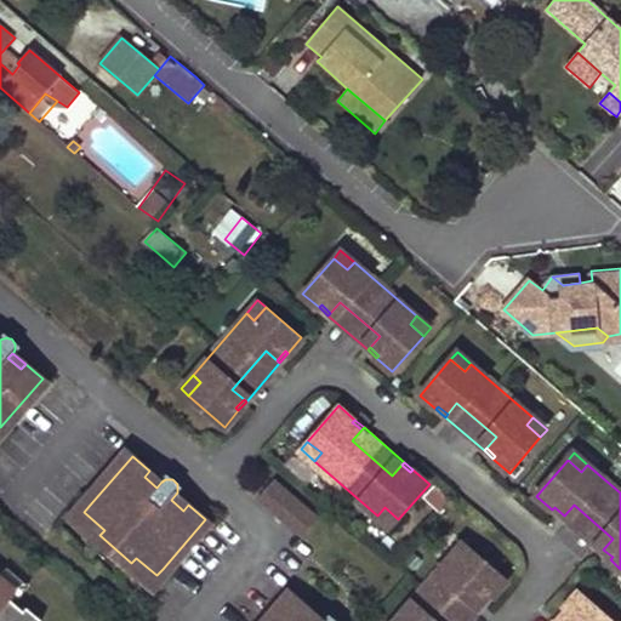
[(157,488),(161,482),(149,471),(144,477),(157,488)]
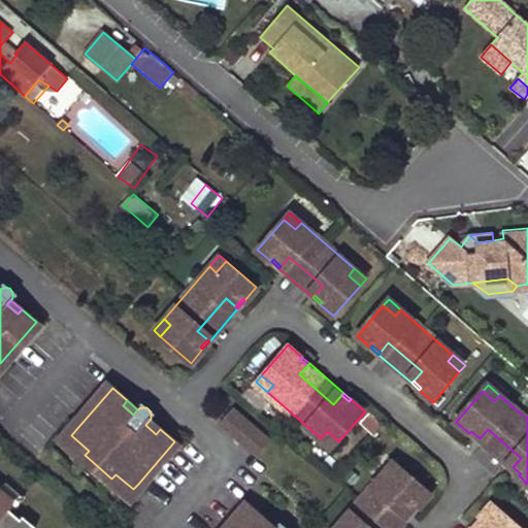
[(259,450),(229,425),(239,414),(232,407),(218,424),(254,456),(259,450)]
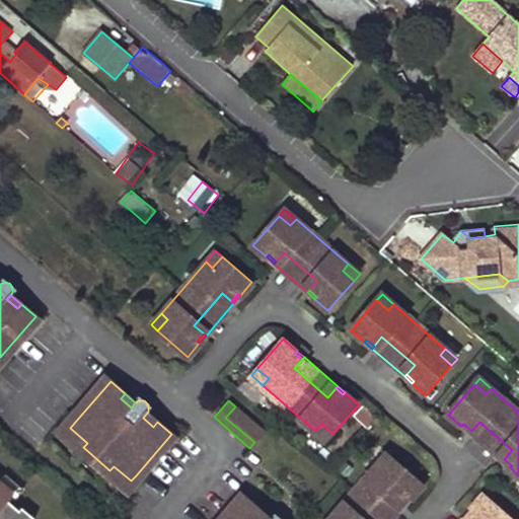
[(264,431),(235,406),(225,418),(254,442),(264,431)]
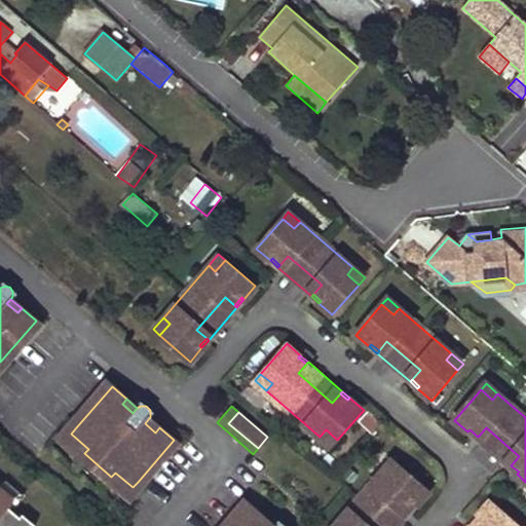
[(155,433),(159,427),(149,418),(145,423),(155,433)]
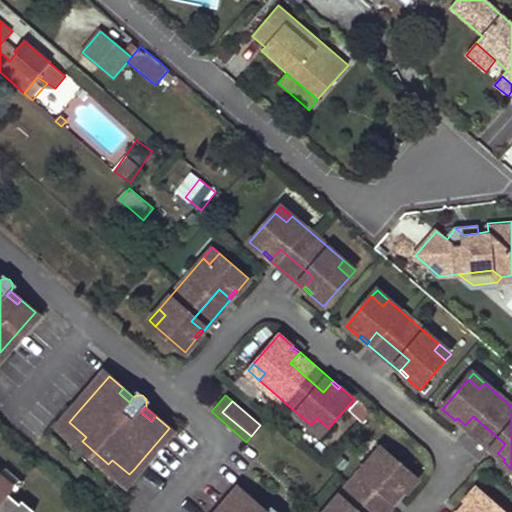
[(55,428),(60,432),(69,422),(74,416),(69,412),(55,428)]
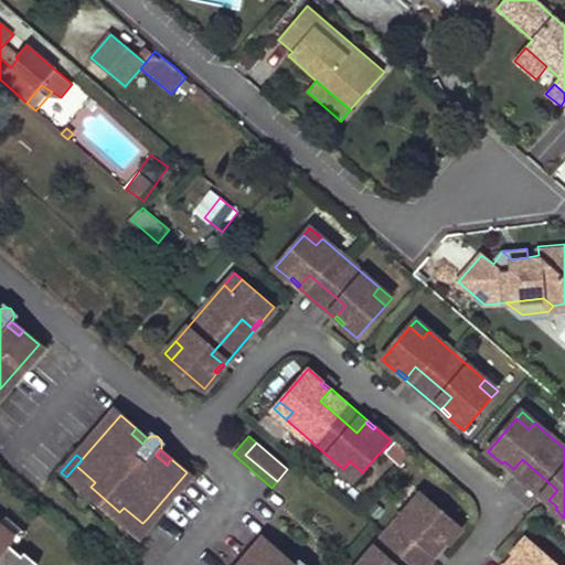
[(511,471),(546,502),(548,500),(557,490),(522,459),(513,469),(511,471)]
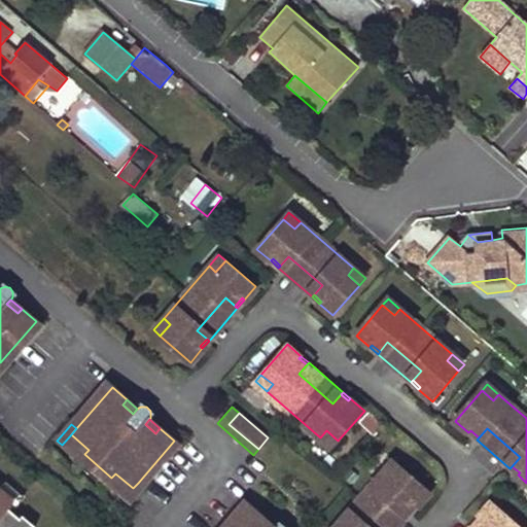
[(320,437),(332,448),(338,441),(326,430),(320,437)]
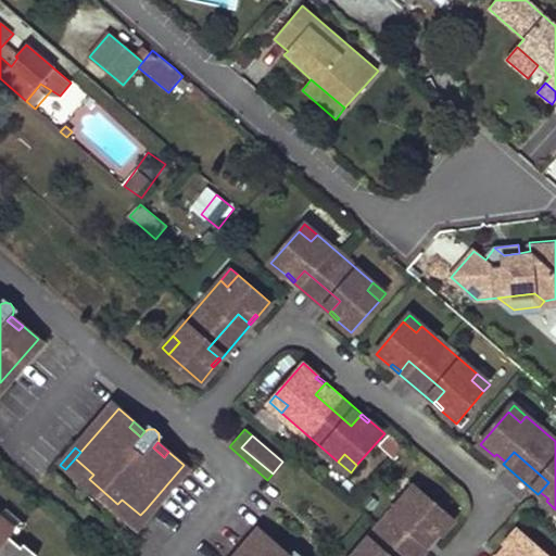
[(494,456),(503,464),(505,462),(496,454),(494,456)]
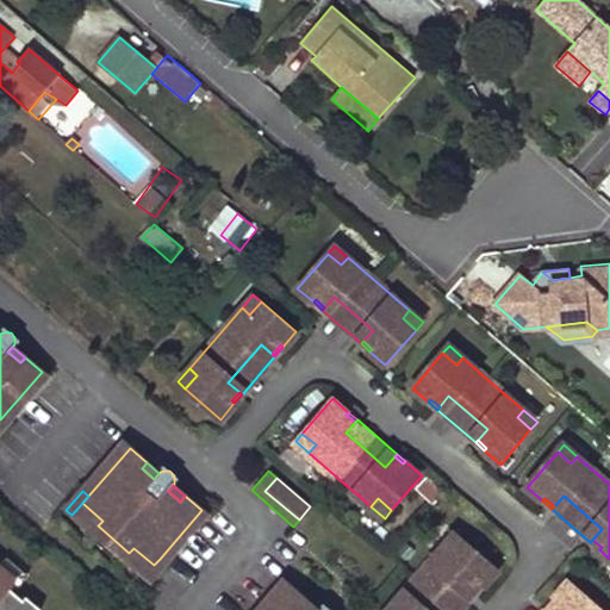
[(103,521),(82,503),(72,515),(92,533),(98,526),(103,521)]
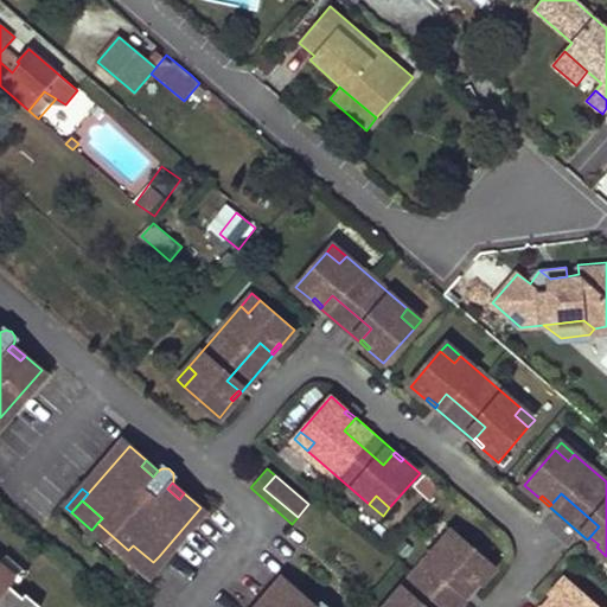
[(97,523),(91,530),(122,557),(128,550),(97,523)]
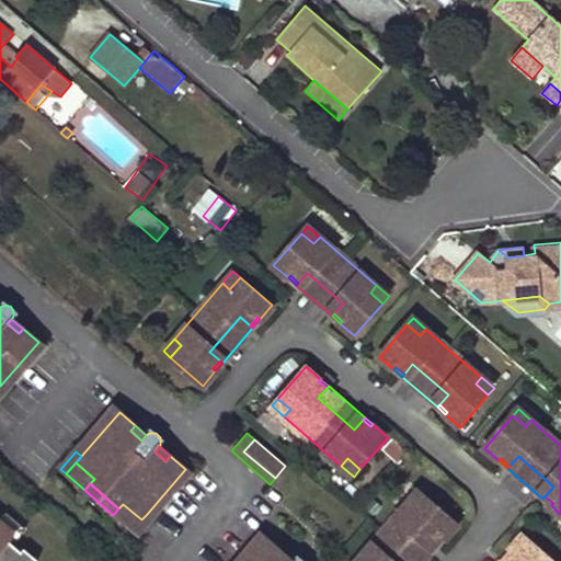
[(0,560),(38,560),(56,541),(42,529),(39,533),(27,522),(33,516),(0,488),(0,560)]
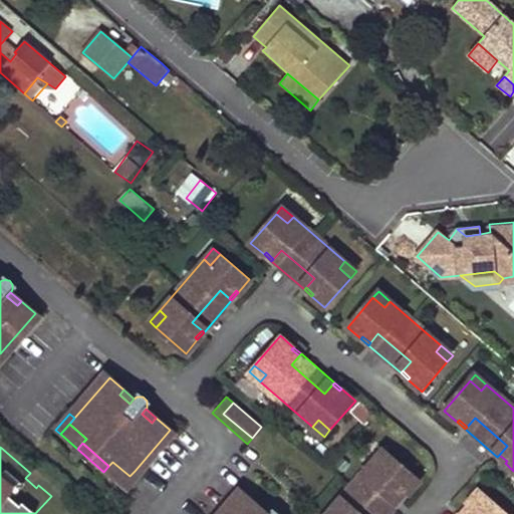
[(392,455),(386,449),(375,461),(381,466),(392,455)]
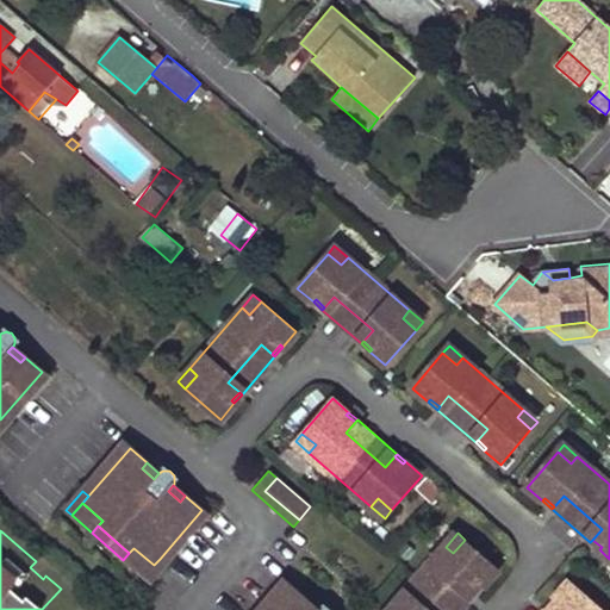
[(486,586),(500,570),(465,540),(453,553),(446,547),(393,608),(396,609),(442,609),(465,584),(475,592),(484,584),(486,586)]
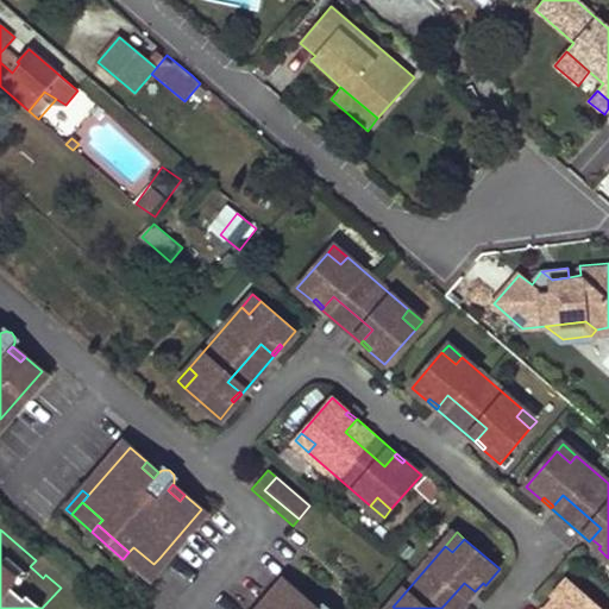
[(589,541),(598,548),(601,546),(591,539),(589,541)]
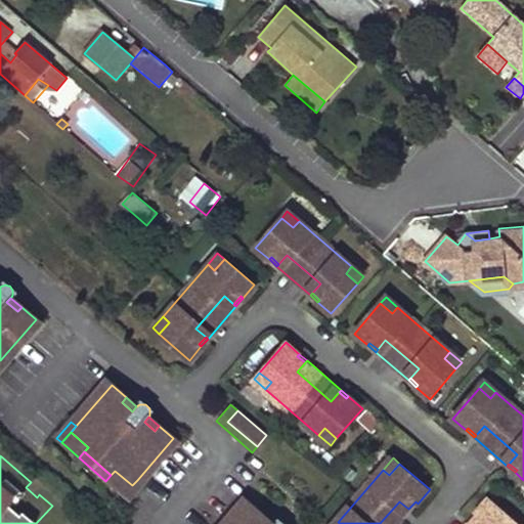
[(105,481),(123,496),(132,485),(115,471),(111,475),(105,481)]
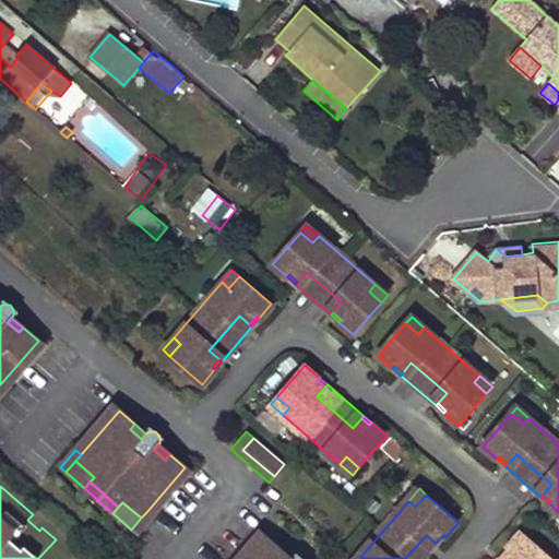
[(141,518),(131,530),(137,534),(152,516),(146,512),(141,518)]
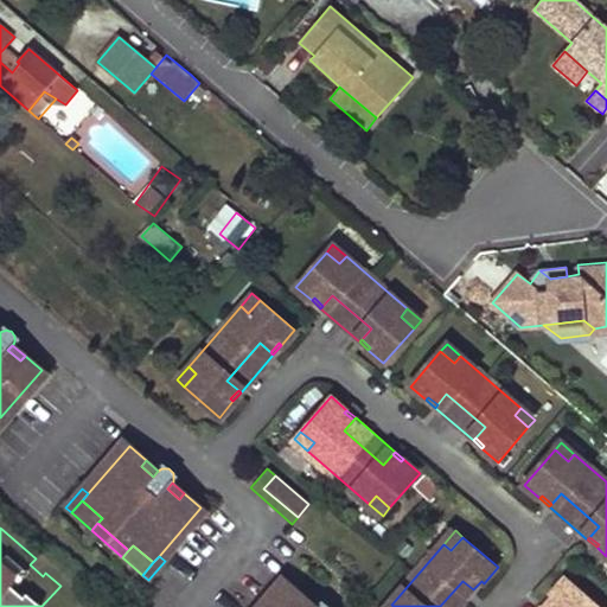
[(462,606),(477,592),(473,589),(462,581),(440,606),(462,606)]
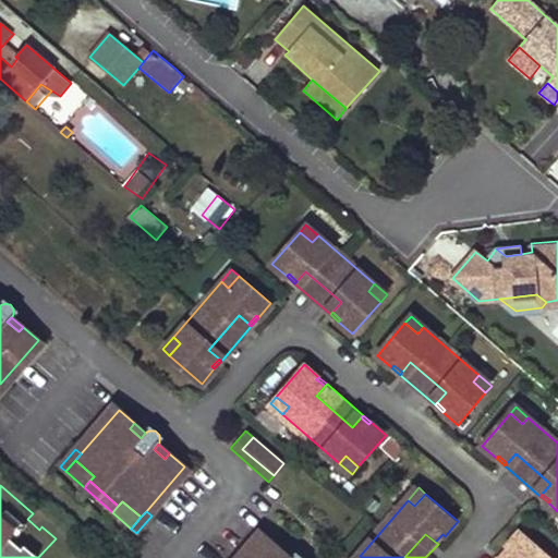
[(438,544),(445,536),(443,534),(435,542),(438,544)]
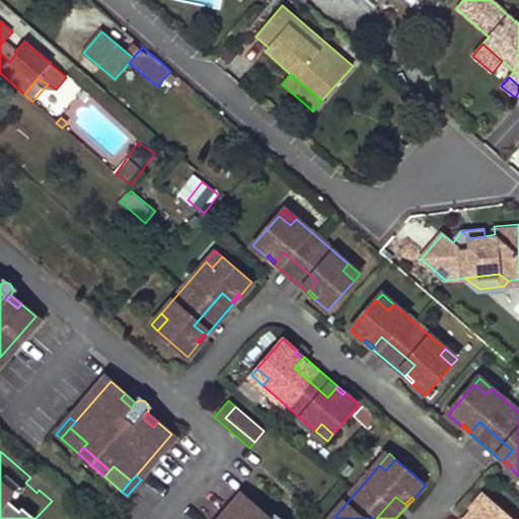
[(511,518),(486,497),(474,510),(476,512),(470,518),(511,518)]
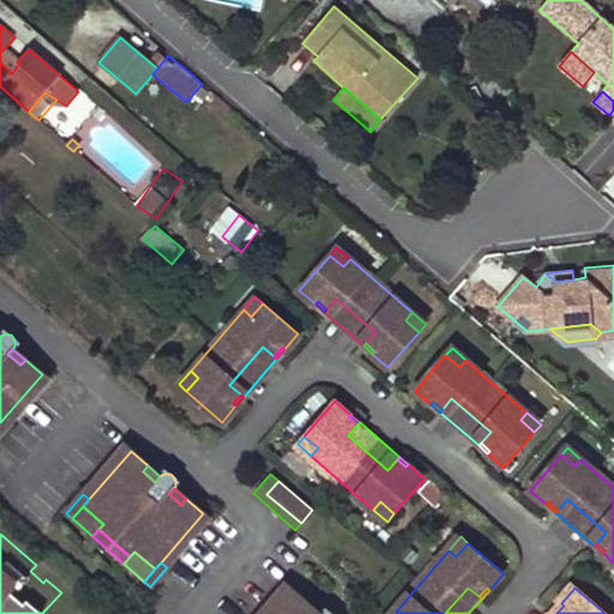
[(331,613),(329,613),(324,613),(307,613),(305,612),(309,606),(292,591),(271,613),(331,613)]
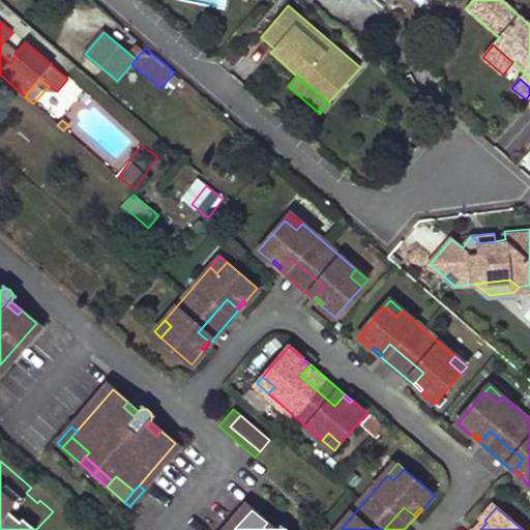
[(480,529),(487,523),(484,521),(477,529),(478,529),(480,529)]
